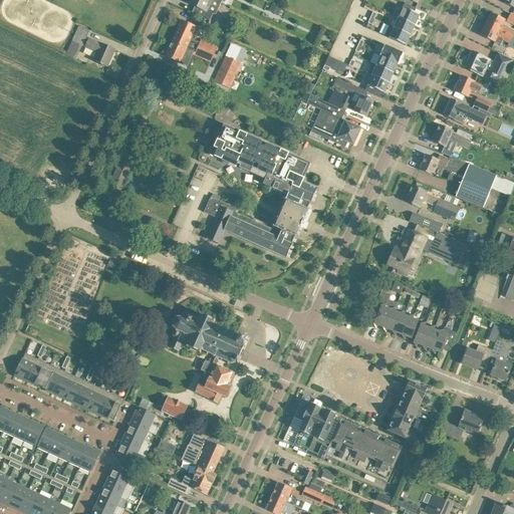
[(216,15),(221,3),(214,0),(189,0),(188,3),(195,6),(192,13),(210,21),(213,14),(216,15)]
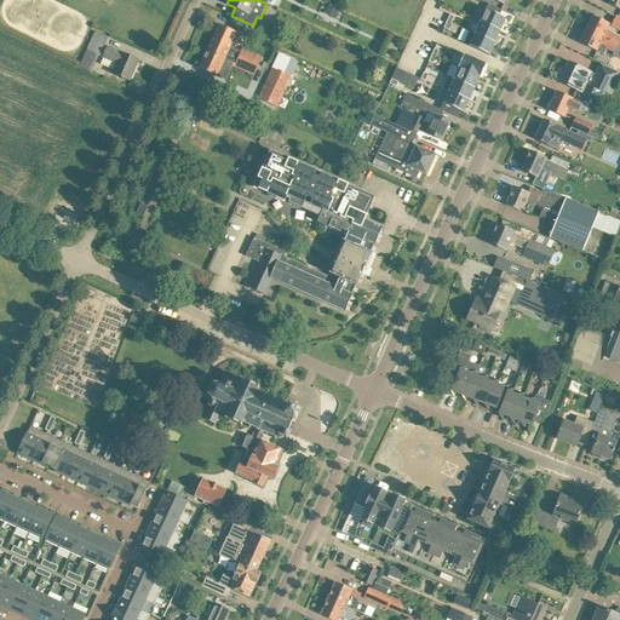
[(619,0),(607,0),(609,1),(608,4),(619,10),(619,0)]
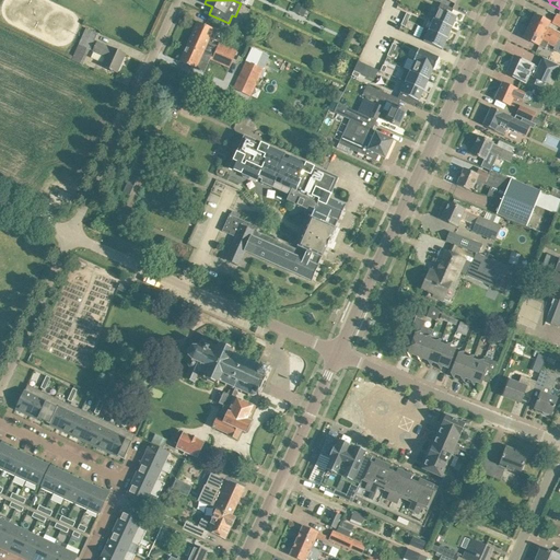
[(441,3),(433,20),(452,28),(457,16),(451,14),(453,9),(441,3)]
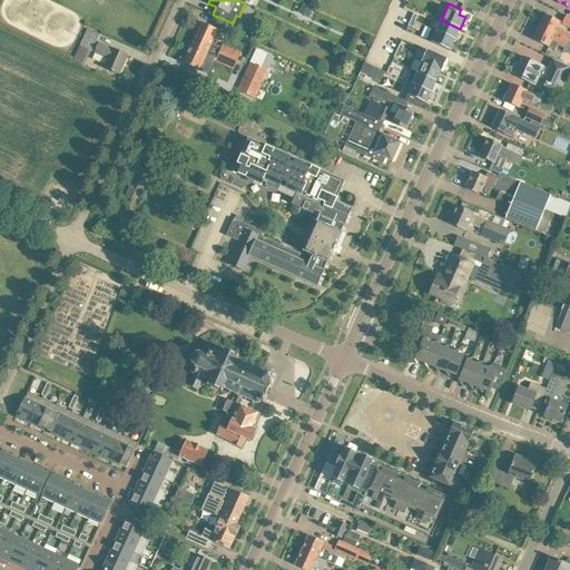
[(302,5),(300,9),(311,13),(312,9),(302,5)]
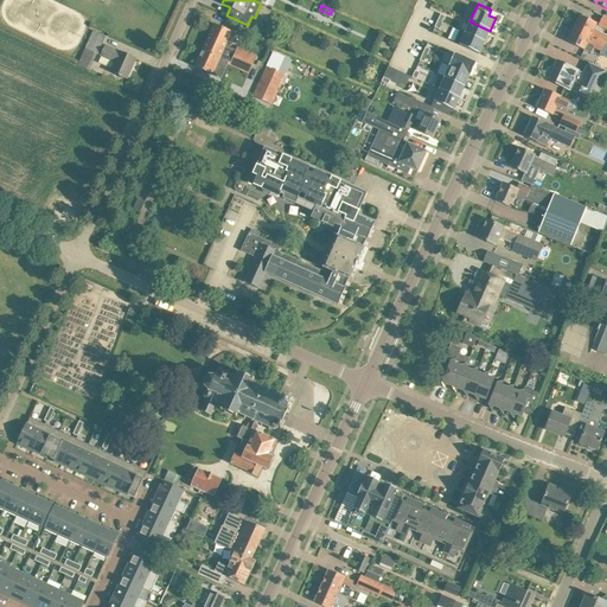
[(596,24),(590,21),(580,16),(573,29),(605,44),(606,38),(606,36),(594,30),(596,24)]
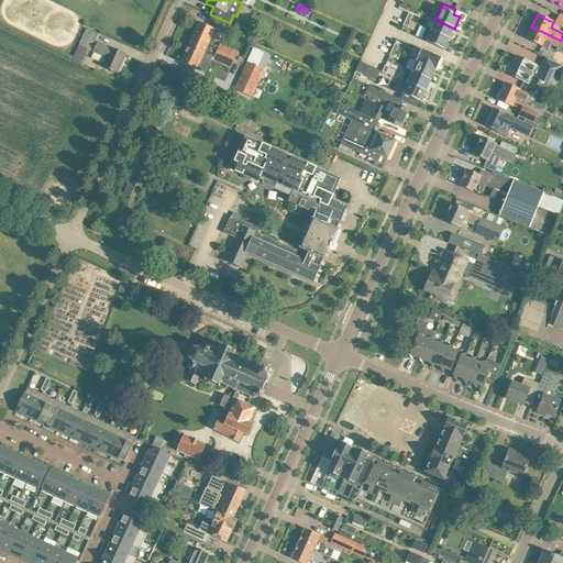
[(450,39),(454,29),(435,20),(431,31),(450,39)]
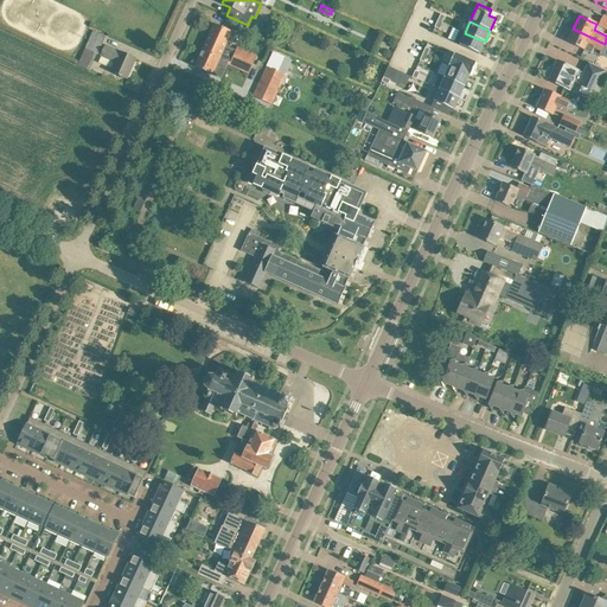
[(208,38),(203,50),(219,58),(230,63),(236,51),(225,45),(231,32),(225,29),(215,24),(208,38)]
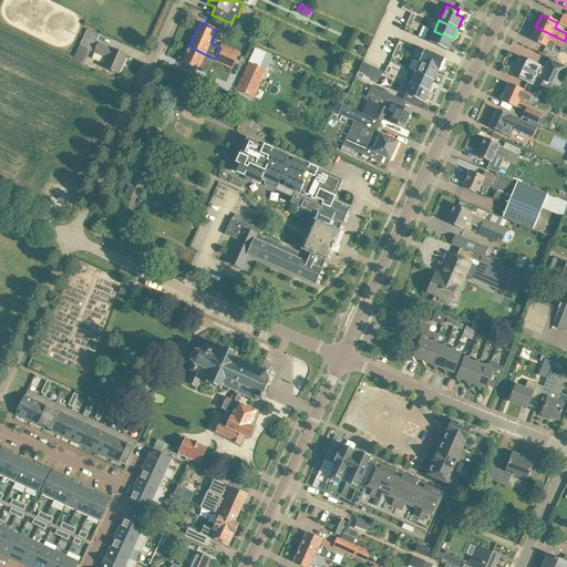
[(535,27),(529,39),(539,44),(545,47),(552,50),(555,44),(562,48),(562,49),(566,51),(566,42),(565,41),(535,27)]
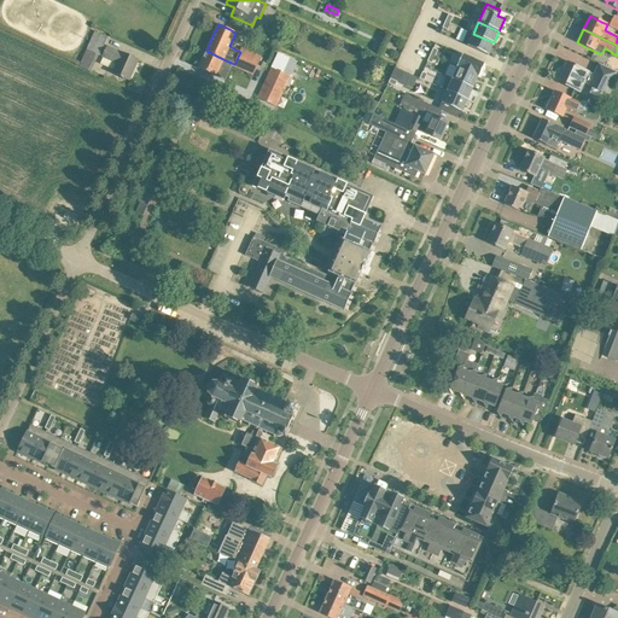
[(99,56),(108,38),(94,31),(79,66),(91,73),(98,56),(99,56)]
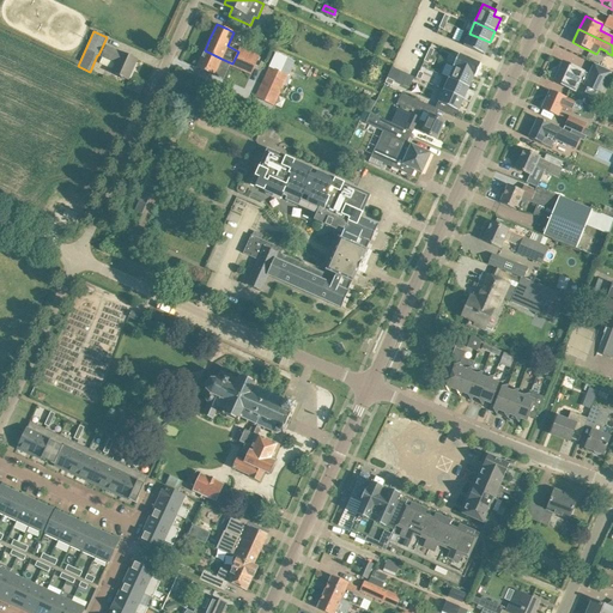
[(490,42),(469,34),(463,31),(459,43),(484,55),(490,42)]
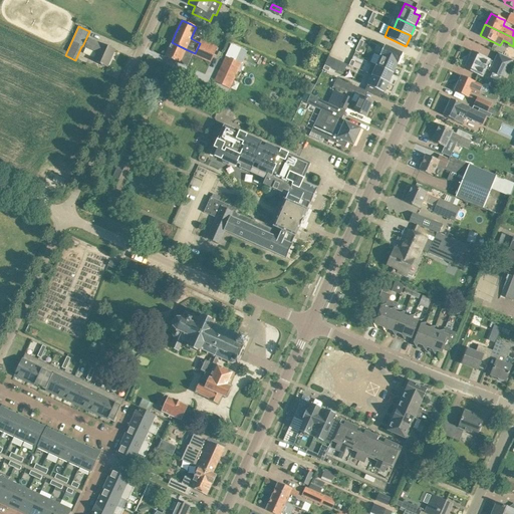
[(114,50),(105,46),(101,44),(89,39),(85,47),(97,53),(93,61),(101,64),(100,65),(102,65),(107,67),(114,50)]
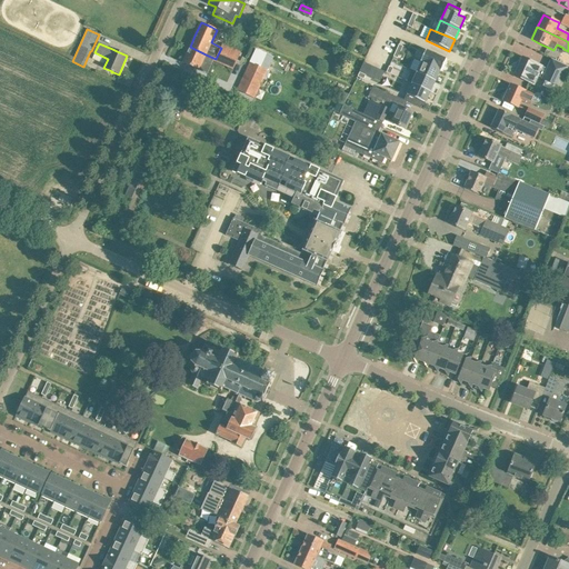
[(233,69),(240,52),(222,45),(221,48),(216,59),(215,61),(233,69)]
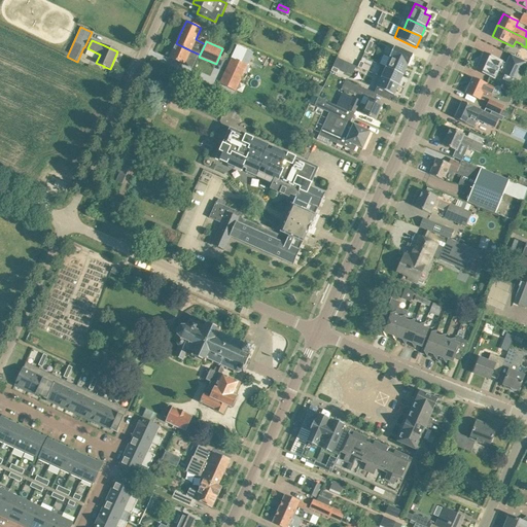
[(184,65),(190,50),(176,43),(169,59),(178,63),(184,65)]
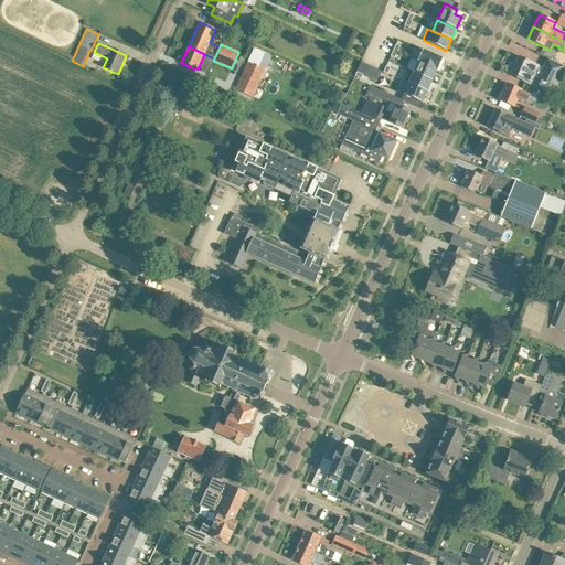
[(423,50),(417,61),(438,71),(444,59),(423,50)]
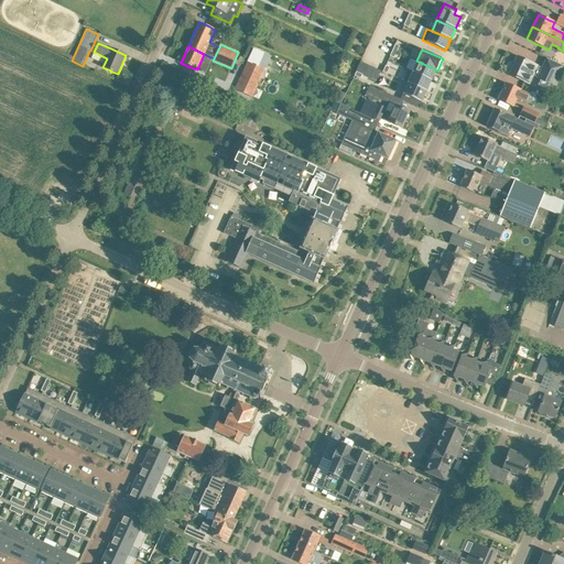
[(510,67),(508,72),(509,75),(510,75),(520,79),(530,84),(533,76),(537,77),(537,78),(549,85),(553,87),(563,67),(559,65),(549,61),(545,58),(541,68),(534,65),(530,63),(519,57),(514,67),(513,66),(510,67)]
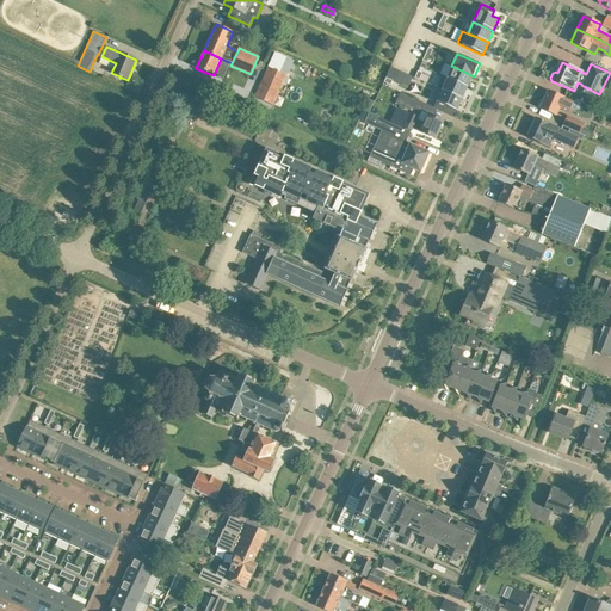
[(474,76),(451,66),(451,67),(452,67),(448,78),(468,87),(473,76),(474,76)]
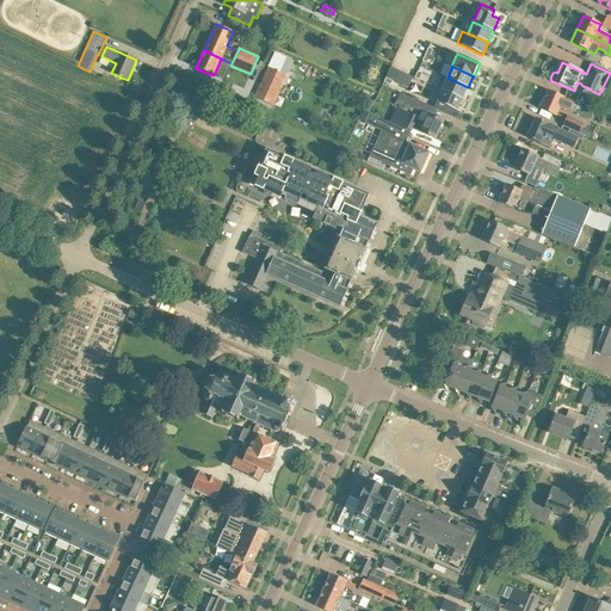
[(272,105),(287,74),(270,67),(255,98),(272,105)]
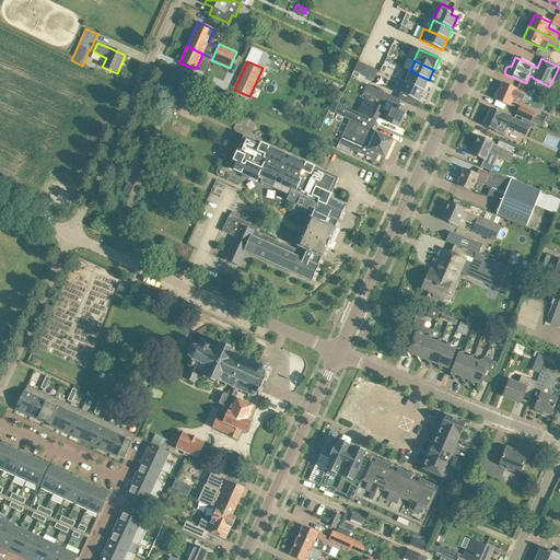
[(429,80),(410,71),(405,70),(400,80),(405,82),(423,91),(429,80)]
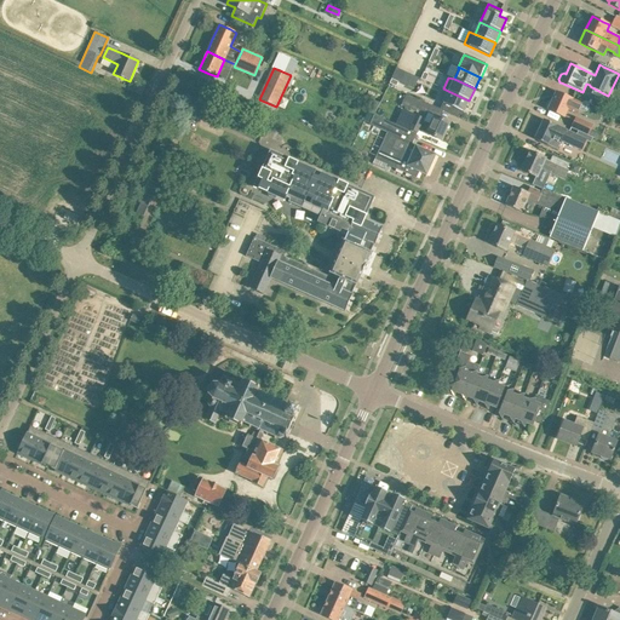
[(463,113),(469,101),(448,91),(441,109),(459,118),(461,112),(463,113)]
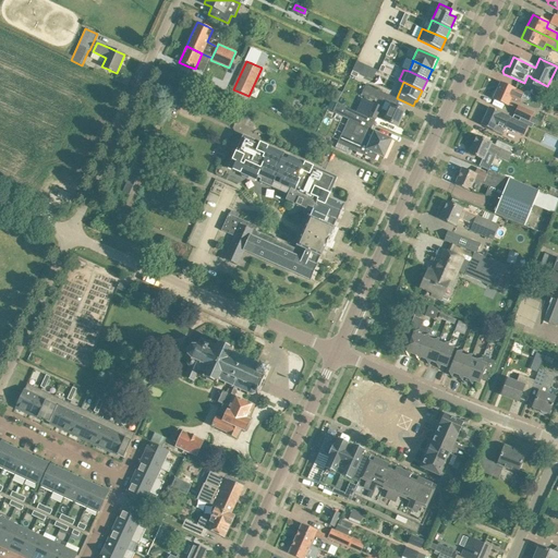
[(493,94),(493,95),(493,98),(494,98),(494,99),(504,104),(507,106),(510,99),(519,102),(521,99),(524,93),(514,89),(514,88),(511,87),(501,83),(497,91),(496,91),(494,92),(493,94)]
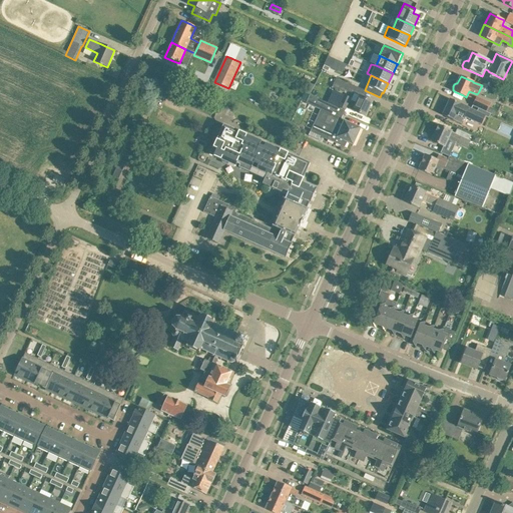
[(336,78),(332,87),(345,92),(346,90),(360,96),(363,89),(336,78)]
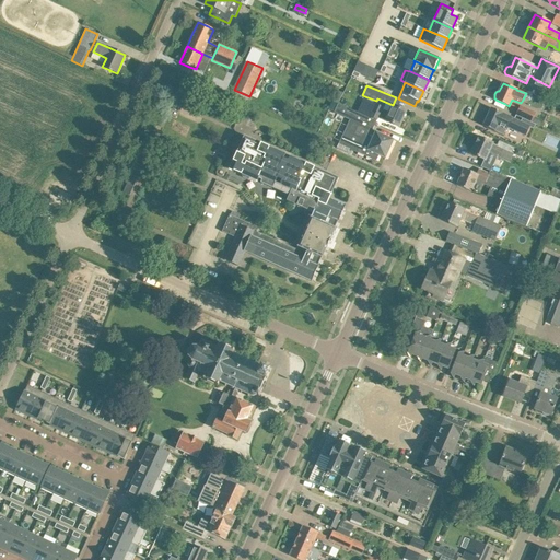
[(538,88),(535,95),(543,100),(546,92),(538,88)]
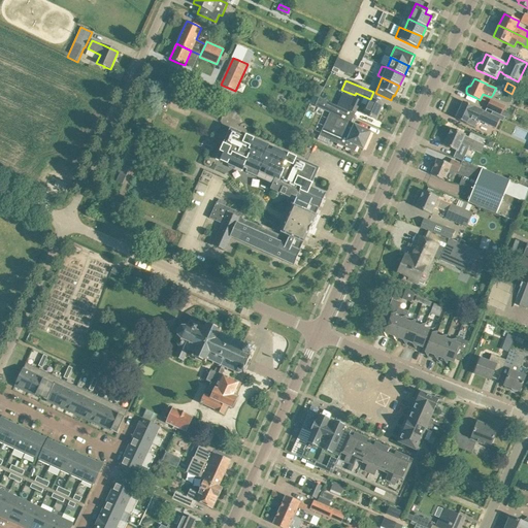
[(345,110),(333,104),(319,98),(315,106),(330,112),(320,136),(329,140),(345,147),(355,152),(357,146),(363,149),(370,132),(351,123),(355,114),(345,110)]
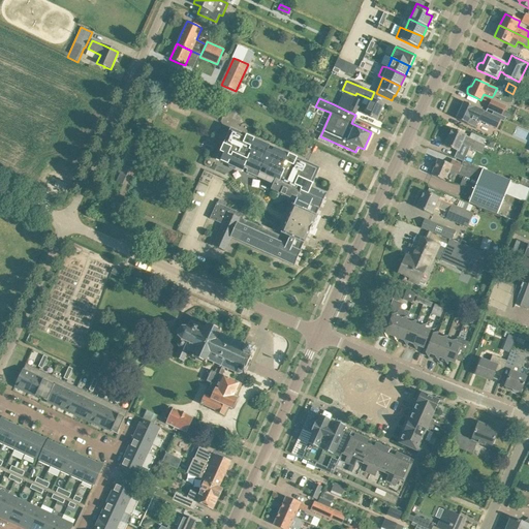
[(383,104),(374,100),(371,99),(367,105),(361,103),(362,101),(355,98),(349,110),(356,113),(356,111),(377,120),(383,104)]
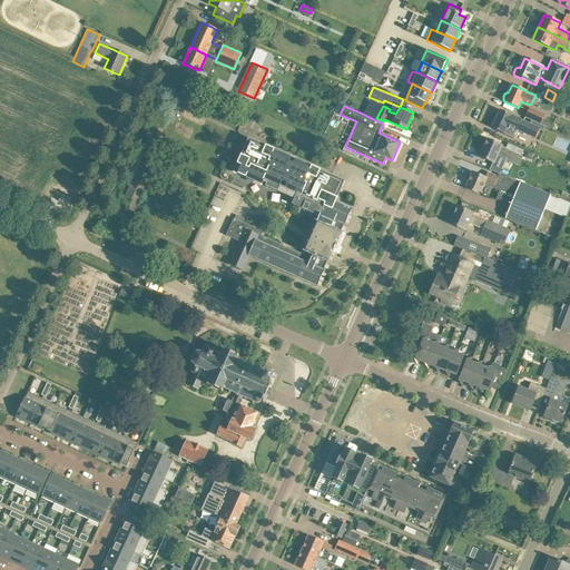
[(530,108),(526,118),(546,126),(550,128),(552,125),(543,120),(546,115),(530,108)]
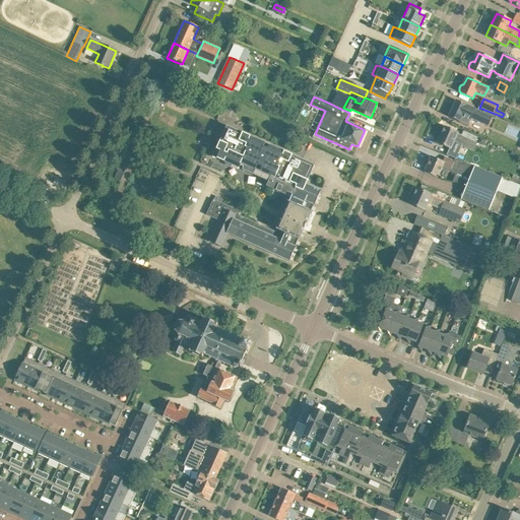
[(450,110),(447,115),(449,116),(449,117),(458,121),(459,122),(464,124),(467,125),(470,118),(489,126),(492,118),(496,120),(498,115),(479,108),(477,110),(473,108),(465,105),(456,101),(452,111),(450,110)]
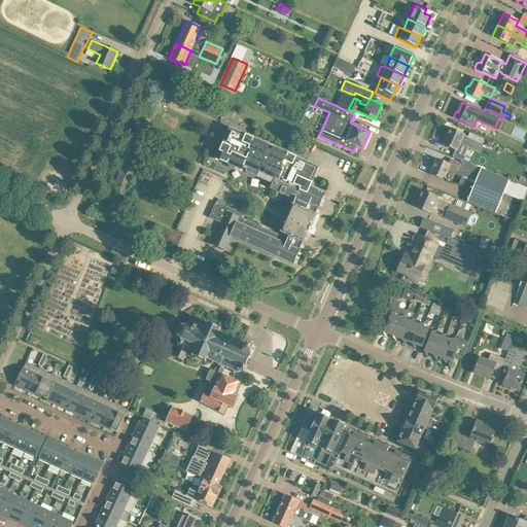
[(267,148),(268,145),(230,128),(216,160),(242,171),(243,168),(246,170),(245,172),(256,177),(260,168),(266,170),(261,179),(272,184),(270,189),(289,198),(290,196),(295,198),(279,235),(241,218),(243,214),(216,203),(209,217),(222,223),(212,245),(223,250),(230,237),(293,265),(325,194),(310,186),(313,180),(318,168),(273,147),(272,150),(267,148)]
